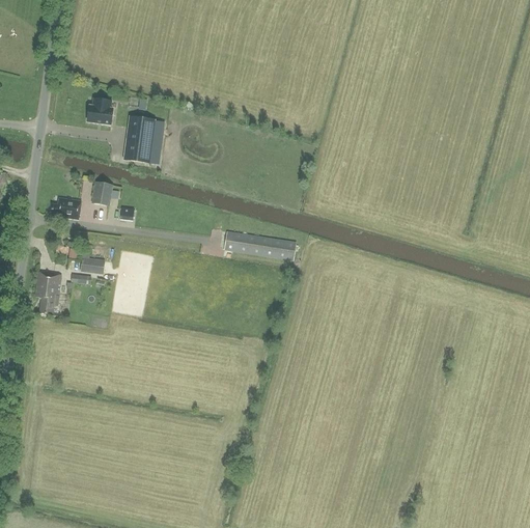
[(85,120),(110,123),(113,106),(110,106),(111,99),(92,96),(91,104),(88,103),(85,120)]
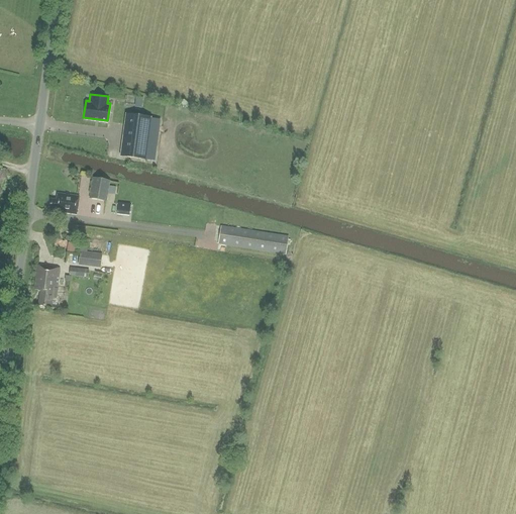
[(128,113),(123,153),(144,157),(149,116),(128,113)]
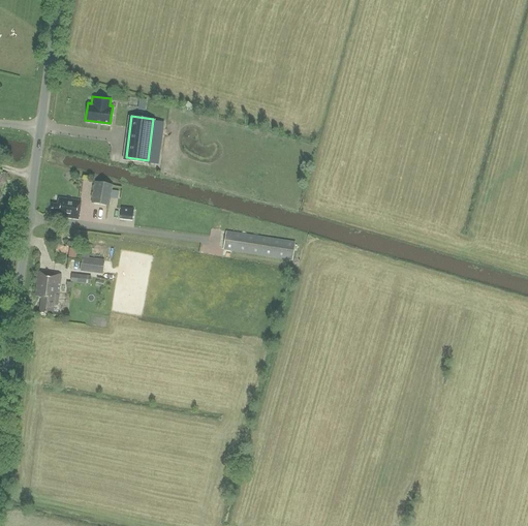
[(94,180),(90,200),(107,204),(112,183),(94,180)]
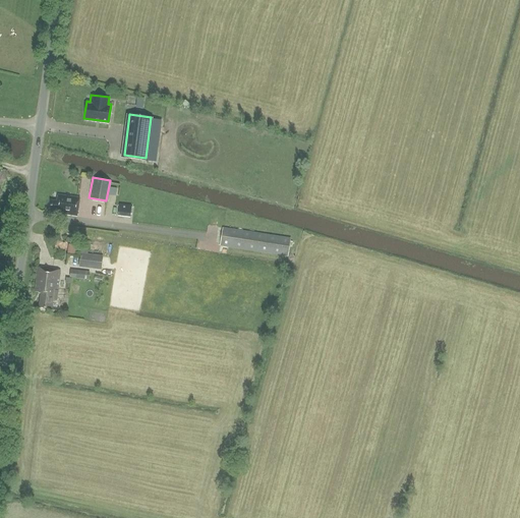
[(76,214),(79,195),(57,192),(56,198),(50,198),(49,209),(54,209),(54,211),(76,214)]
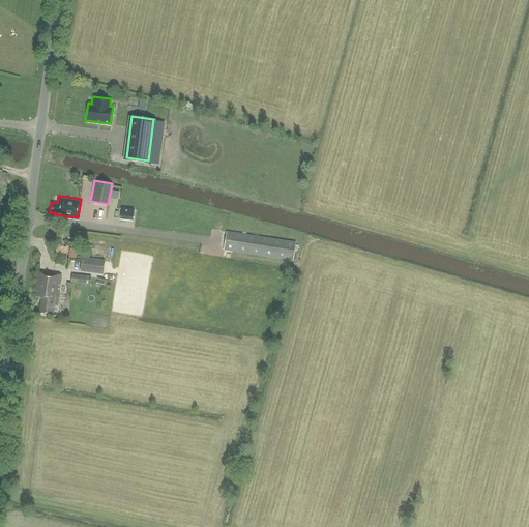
[(138,217),(137,205),(121,206),(122,218),(138,217)]
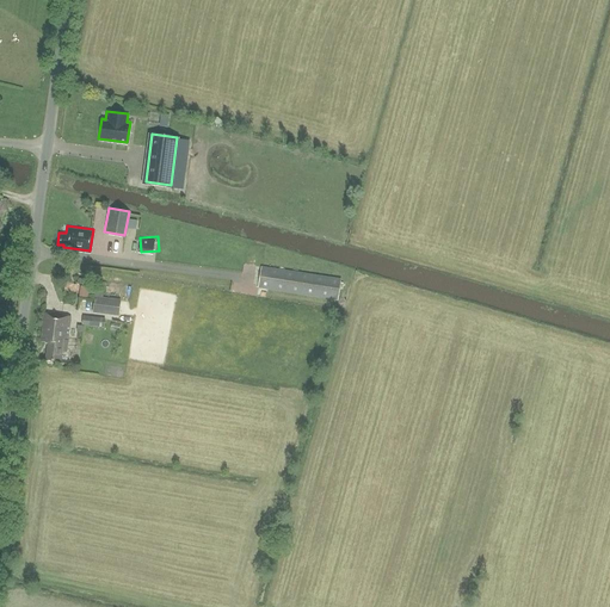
[(337,298),(340,277),(260,264),(257,285),(337,298)]
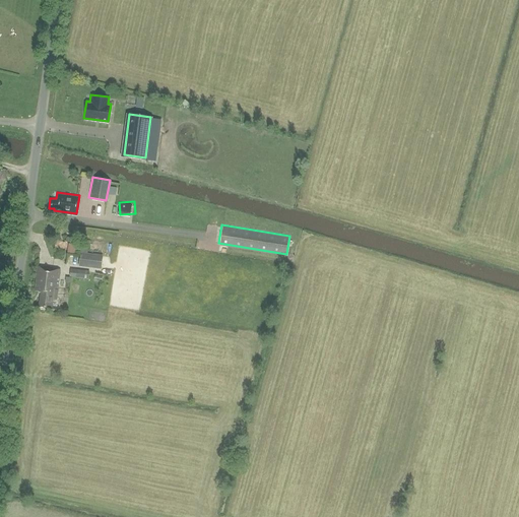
[(100,267),(102,253),(79,250),(77,264),(100,267)]
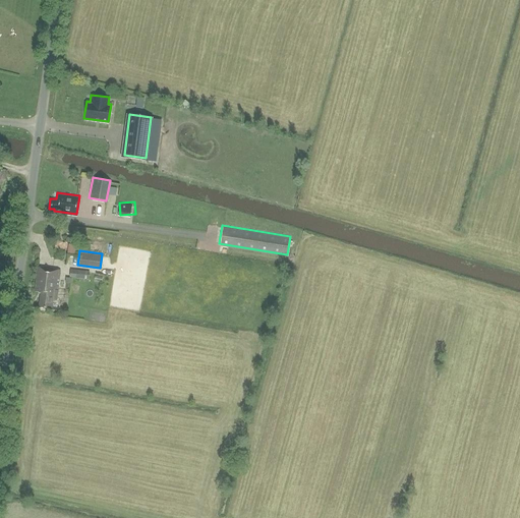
[(57,289),(60,269),(38,266),(35,290),(40,290),(38,305),(51,307),(52,297),(56,297),(56,292),(56,289),(57,289)]
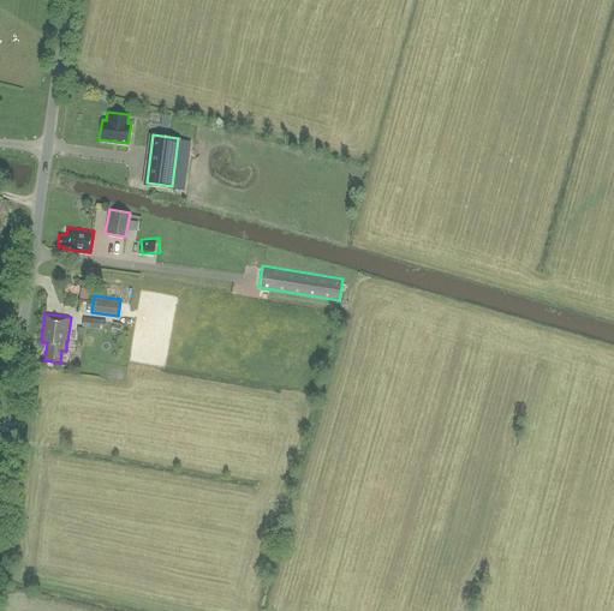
[(94,317),(93,327),(103,328),(105,318),(94,317)]
